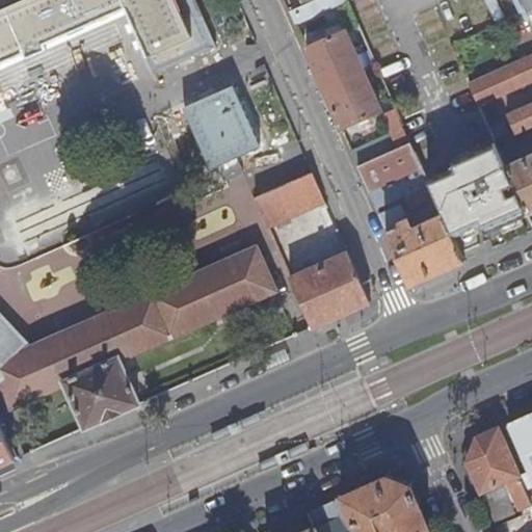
[(20,0),(0,9),(0,70),(127,14),(154,72),(213,45),(192,0),(20,0)]
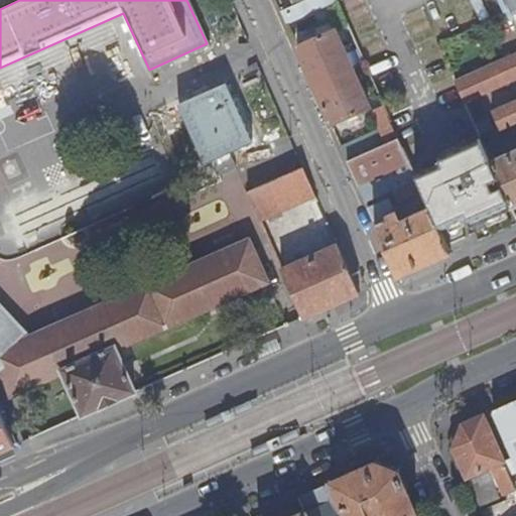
[(304,0),(292,6),(284,10),(289,22),(325,7),(320,0),(304,0)]
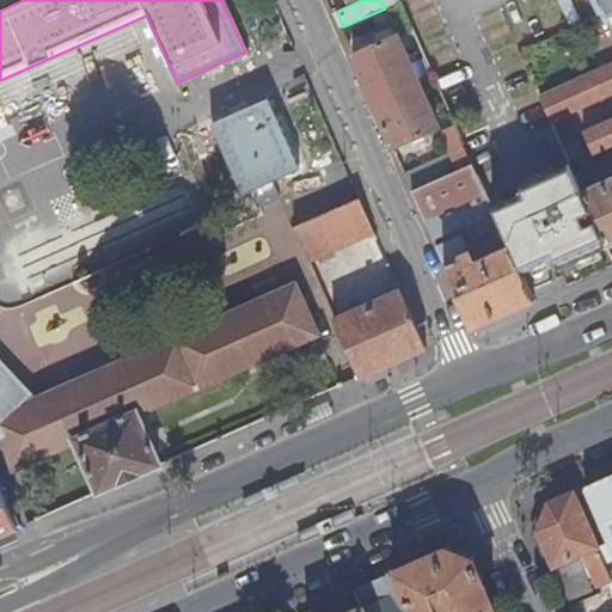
[(354,56),(373,102),(418,81),(399,37),(354,56)]
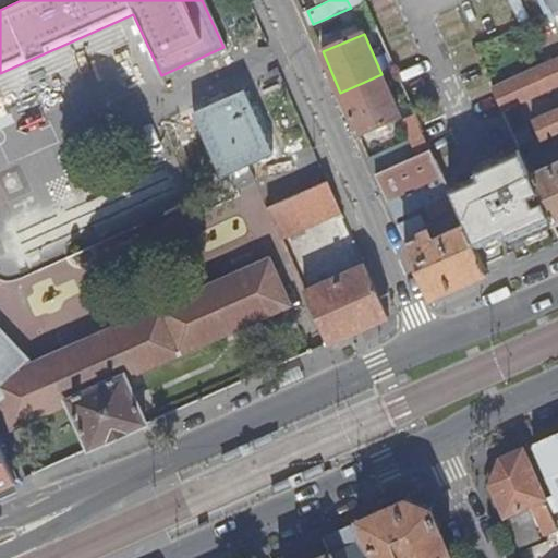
[(493,88),(556,228),(557,226),(557,58),(536,69),(547,93),(557,87),(557,162),(544,169),(517,106),(541,95),(531,72),(493,88)]
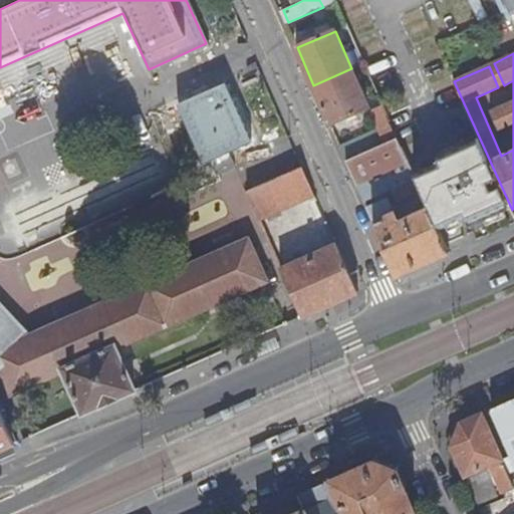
[(313,85),(331,124),(347,116),(349,122),(359,118),(356,112),(368,107),(351,68),(313,85)]
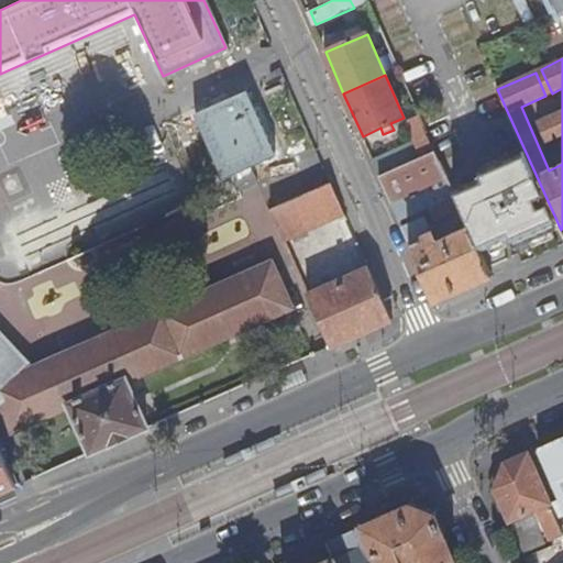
[(197,111),(224,175),(274,153),(244,89),(229,96),(225,90),(209,98),(212,103),(197,111)]
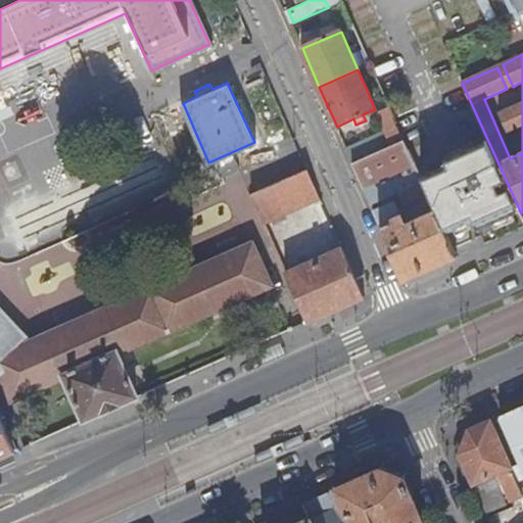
[(500,114),(509,133),(522,126),(522,103),(521,105),(517,97),(507,101),(511,109),(500,114)]
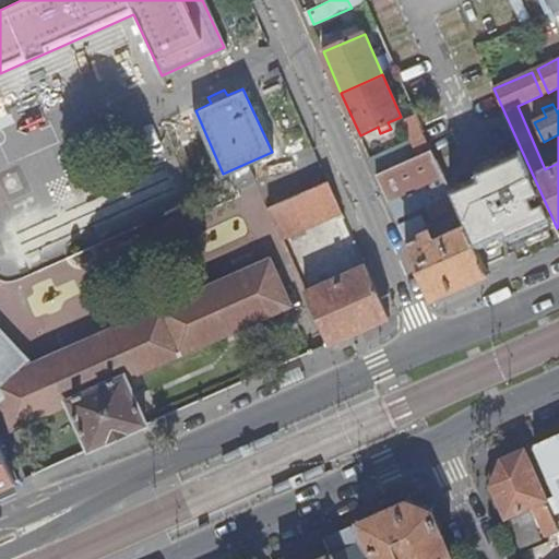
[(402,119),(404,123),(412,141),(418,155),(432,149),(426,133),(416,113),(402,119)]
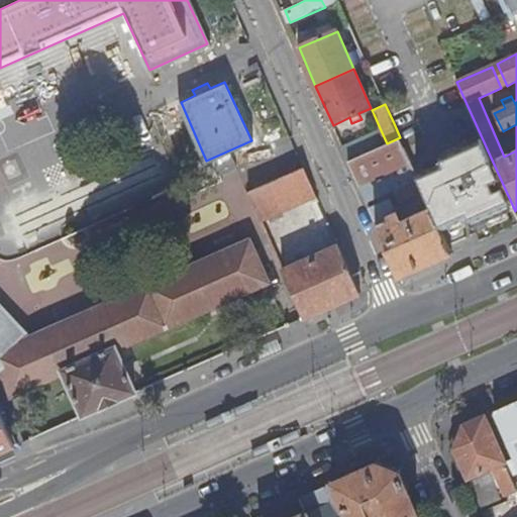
[(358,113),(362,119),(374,114),(372,110),(371,108),(358,113)]
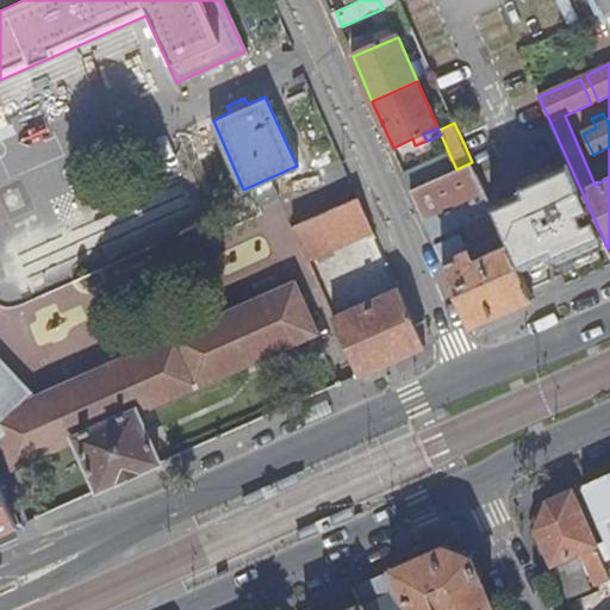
[(449,154),(405,174),(412,190),(456,169),(449,154)]
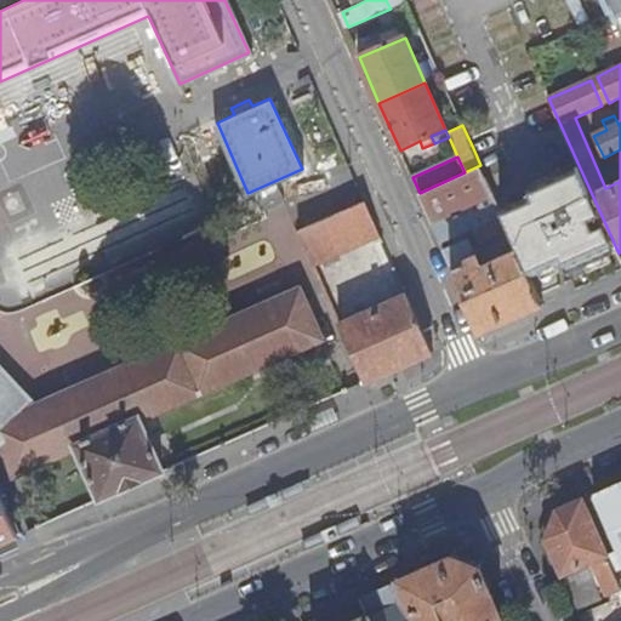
[(420,193),(432,223),(495,197),(485,177),(480,165),(465,172),(420,193)]
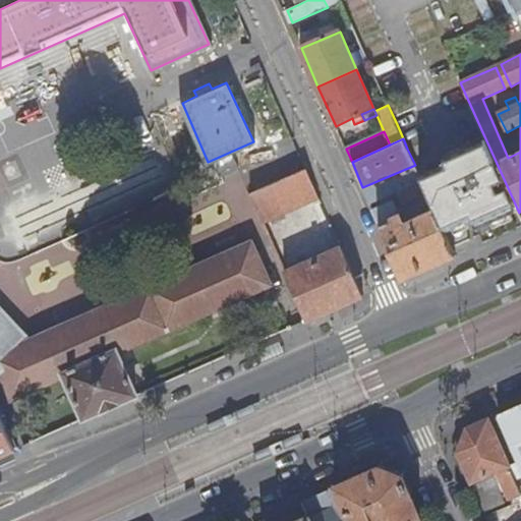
[(30,243),(171,189),(157,151),(14,205),(30,243)]
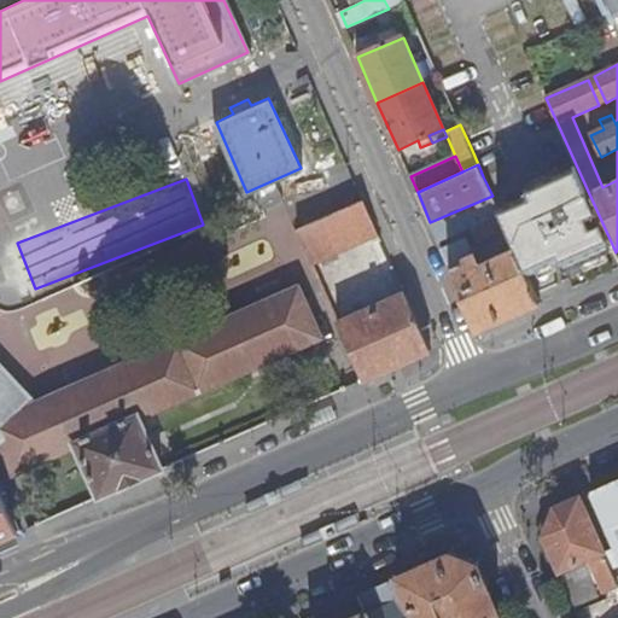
[(493,196),(430,222),(439,242),(471,228),(500,215),(493,196)]
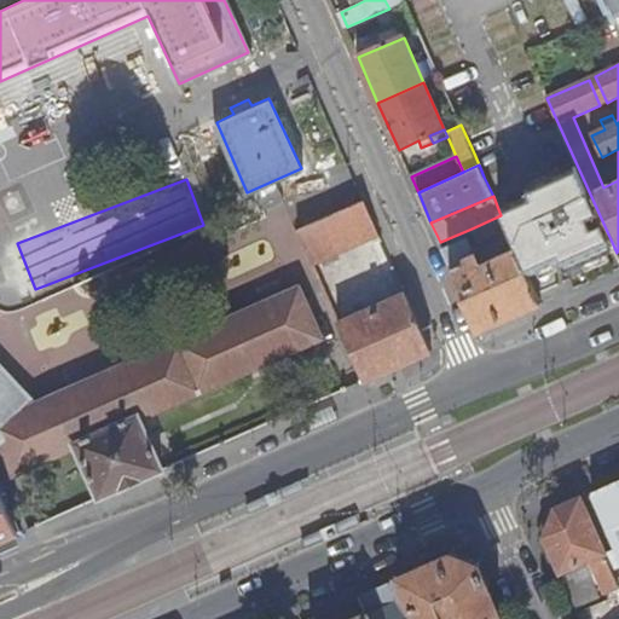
[(298,229),(314,266),(380,236),(364,200),(298,229)]
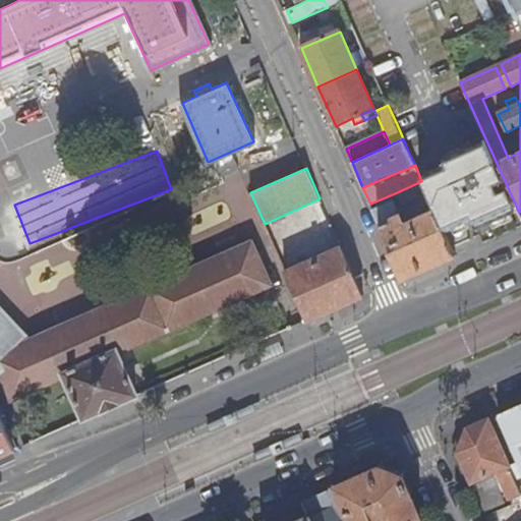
[(397,192),(402,204),(426,192),(421,181),(397,192)]
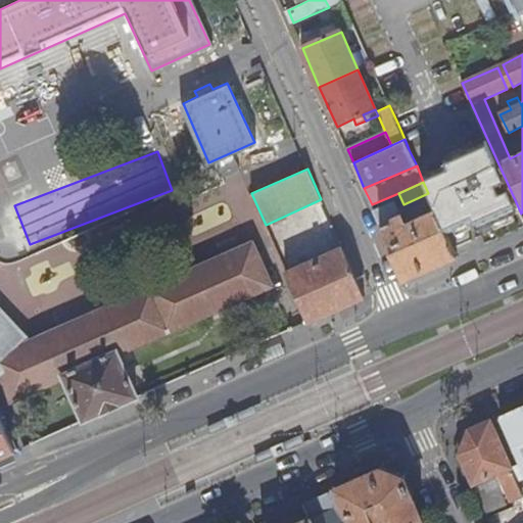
[(374,211),(405,280),(458,257),(437,214),(413,225),(415,231),(410,234),(407,227),(395,202),(374,211)]
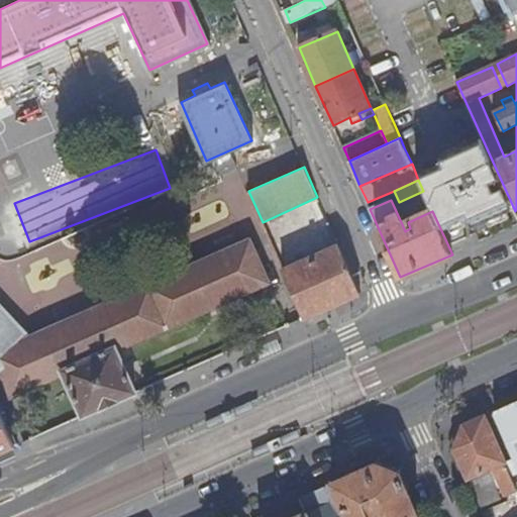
[(402,224),(405,231),(410,228),(408,222),(402,224)]
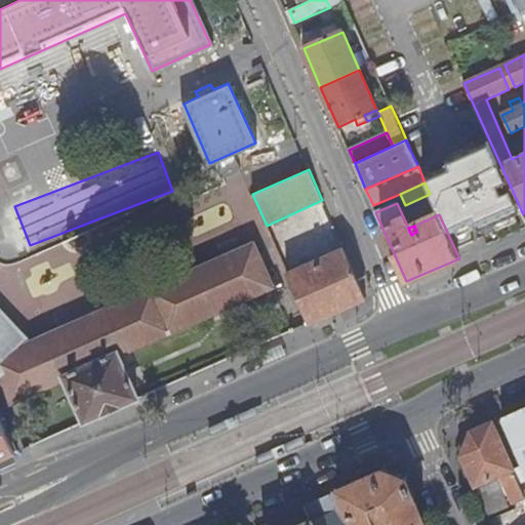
[(0,375),(2,374),(15,403),(67,379),(85,423),(139,399),(120,356),(273,286),(254,245),(32,345),(0,311),(0,375)]
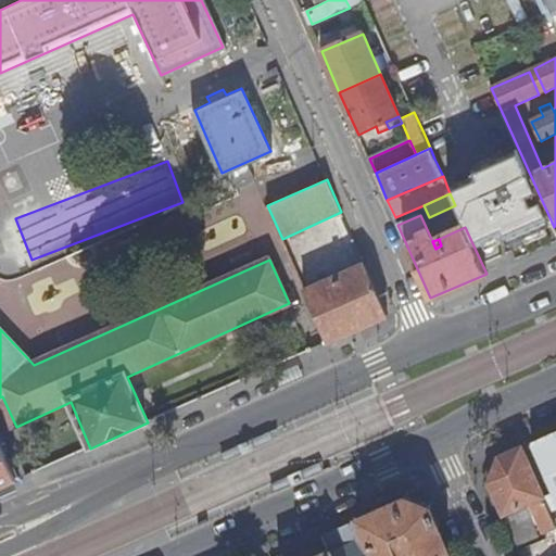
[(305,291),(329,343),(389,317),(365,264),(305,291)]
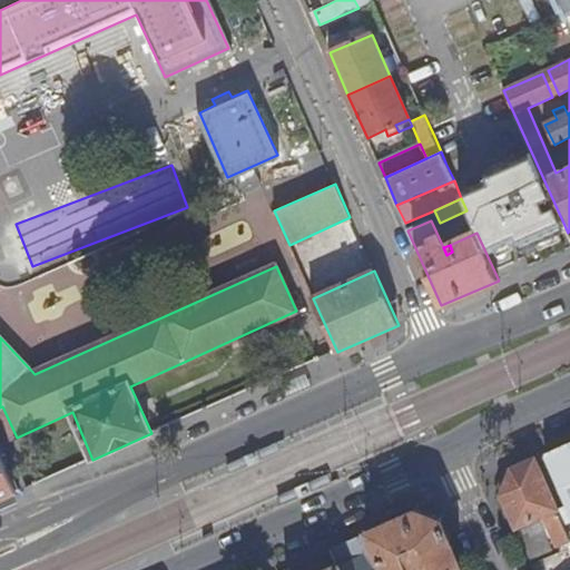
[(561,489),(569,508),(569,442),(563,446),(547,453),(562,489),(561,489)]
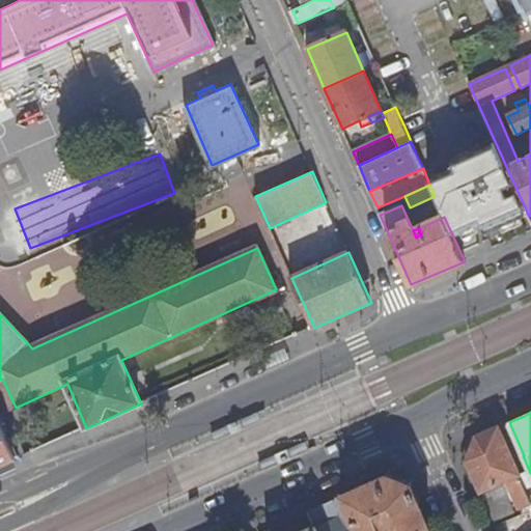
[(0,466),(18,458),(0,419),(0,466)]
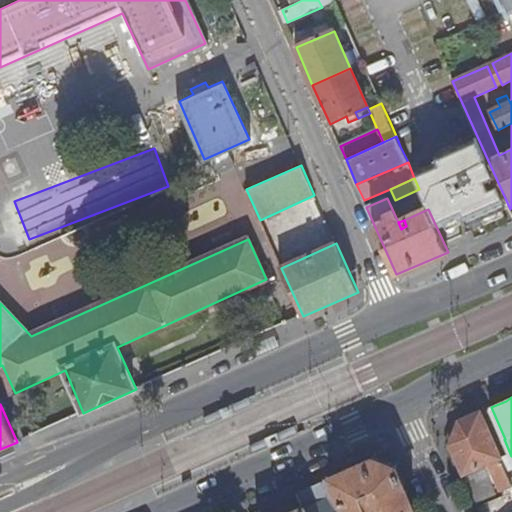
[(453,446),(478,503),(493,496),(480,468),(490,464),(503,492),(511,487),(511,482),(511,479),(506,467),(511,465),(507,456),(502,458),(482,411),(463,420),(453,446)]
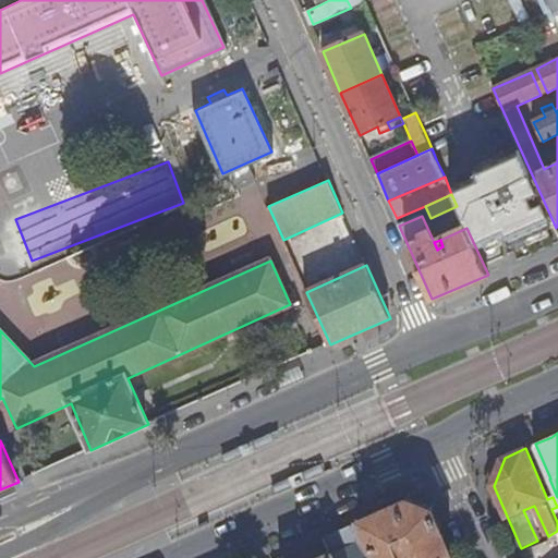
[(352,525),(365,556),(374,553),(376,557),(453,557),(433,510),(409,500),(352,525)]
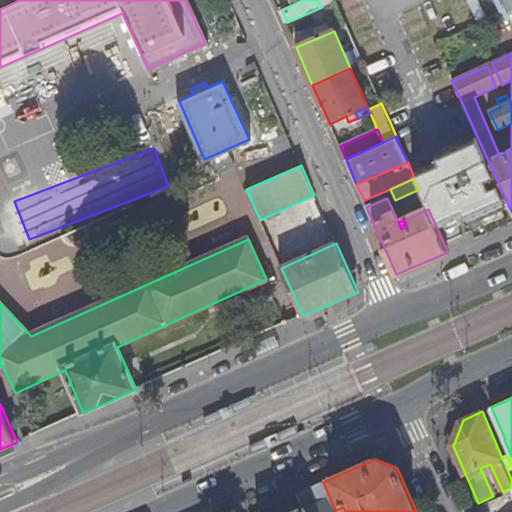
[(296,511),(336,511),(335,510),(323,482),(298,493),(305,508),(296,511)]
